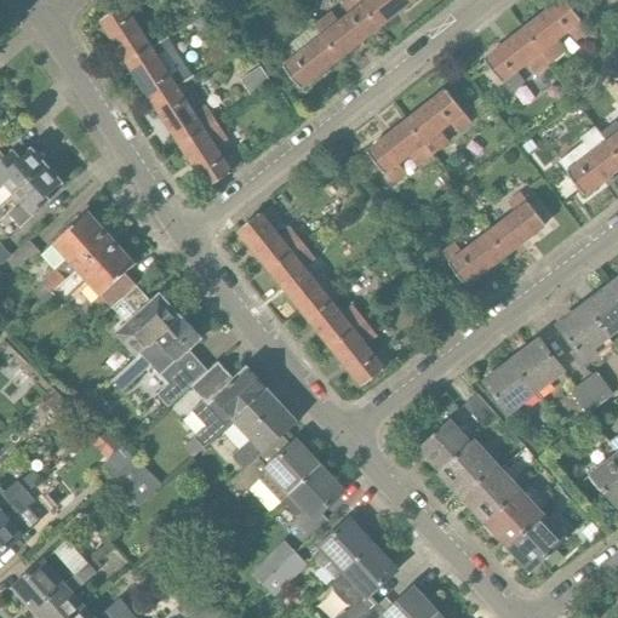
[(126,61),(150,45),(133,17),(143,11),(135,0),(127,0),(122,4),(121,4),(99,18),(126,61)]
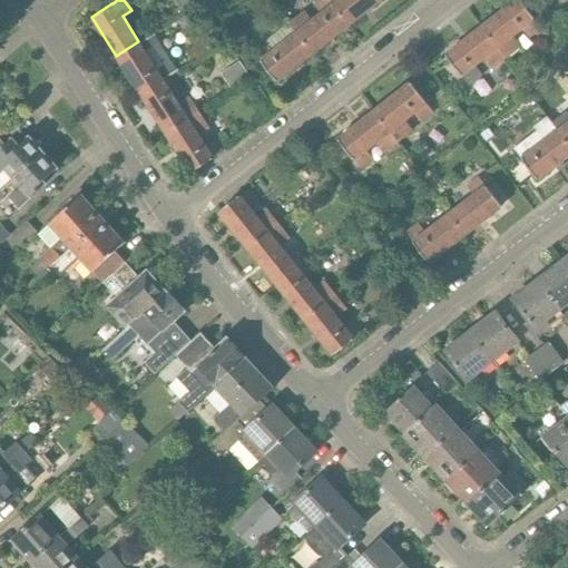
[(311,51),(348,22),(329,0),(314,0),(312,2),(319,11),(311,18),(303,9),(287,21),(294,30),(311,51)]
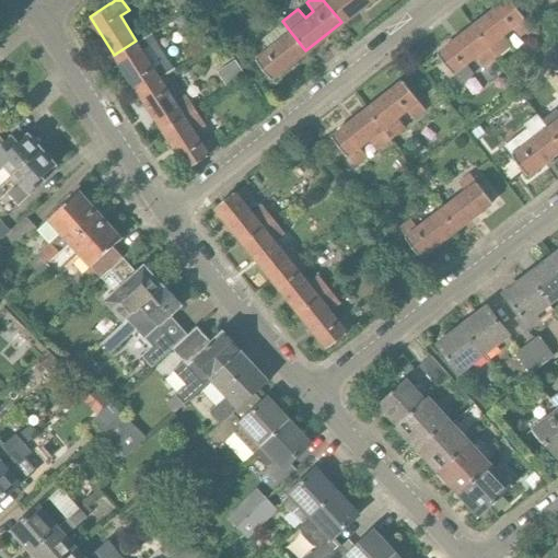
[(323,0),(341,22),(369,0),(323,0)]
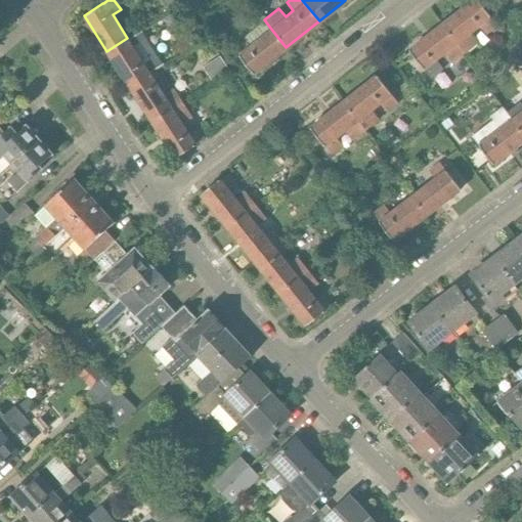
[(472,0),(442,24),(465,53),(478,42),(471,33),(479,27),(484,33),(495,25),(488,16),(489,15),(477,0),(472,0)]
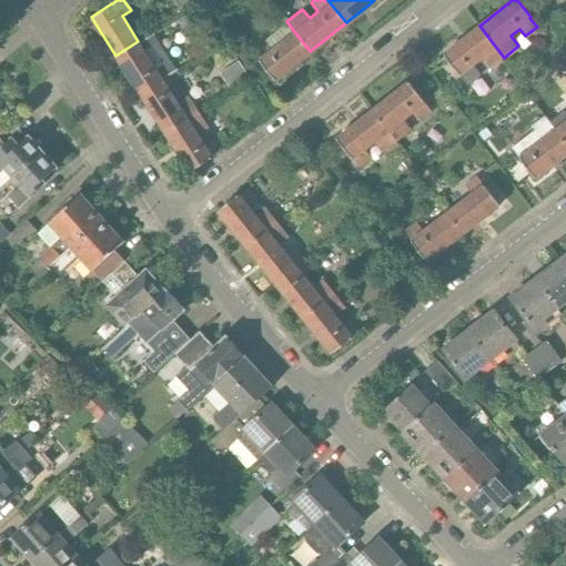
[(443,54),(457,73),(458,73),(466,83),(478,73),(472,67),(481,59),(488,69),(504,58),(479,26),(443,54)]
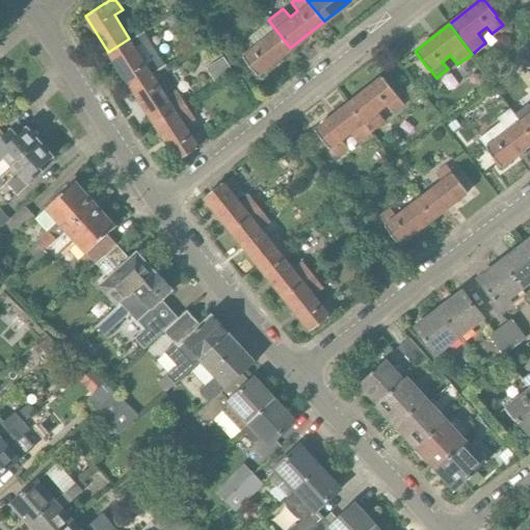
[(243,56),(241,56),(256,75),(290,48),(274,28),(253,46),(246,37),(235,47),(243,56)]
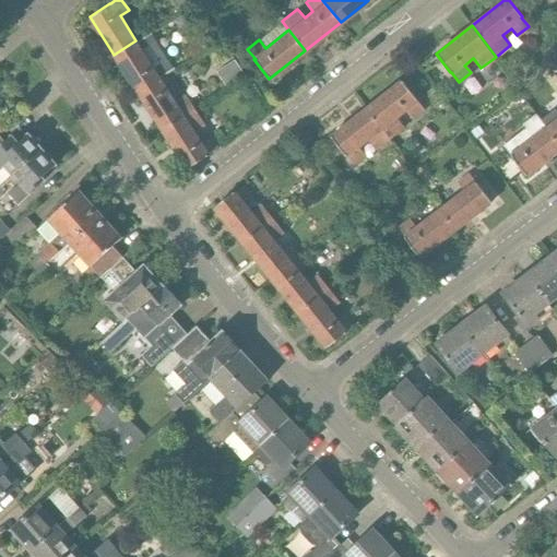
[(138,93),(169,72),(161,59),(152,66),(135,40),(114,55),(138,93)]
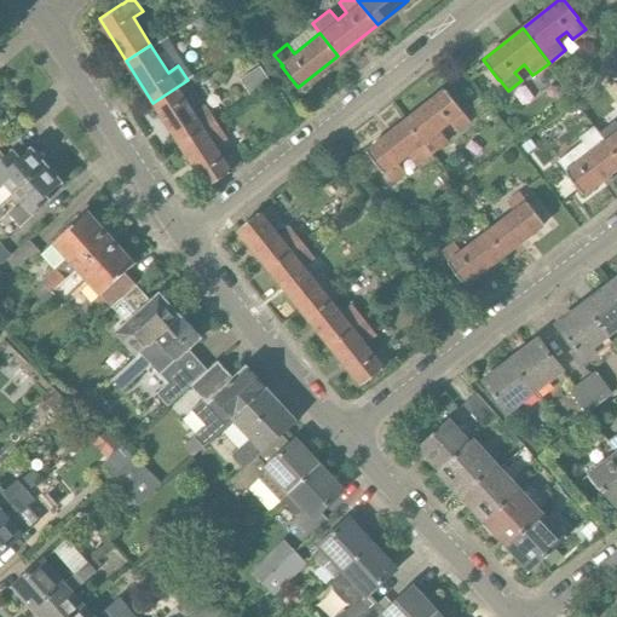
[(179,144),(215,121),(205,103),(194,110),(186,101),(196,94),(188,80),(153,103),(179,144)]
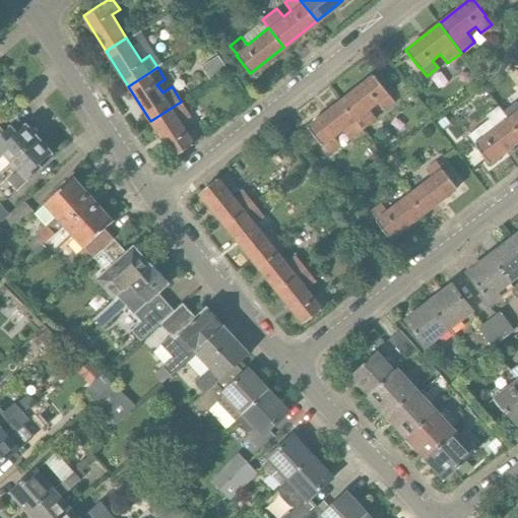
[(341,100),(364,128),(376,119),(368,110),(377,103),(383,111),(394,102),(374,74),(341,100)]
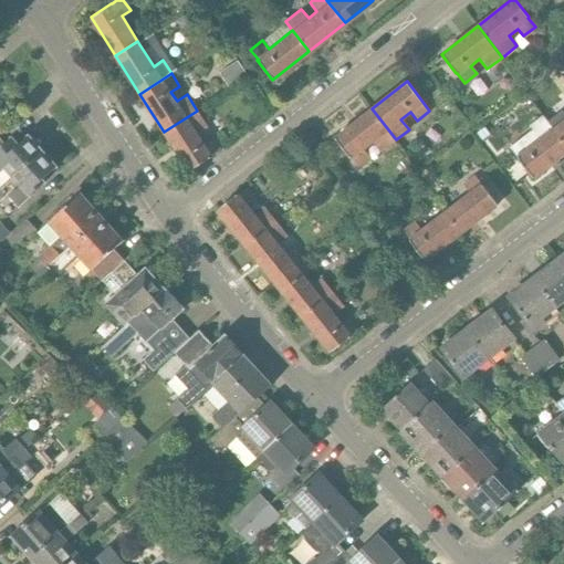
[(334,138),(350,157),(351,157),(357,167),(369,157),(363,149),(373,142),(380,152),(396,139),(372,108),(334,138)]
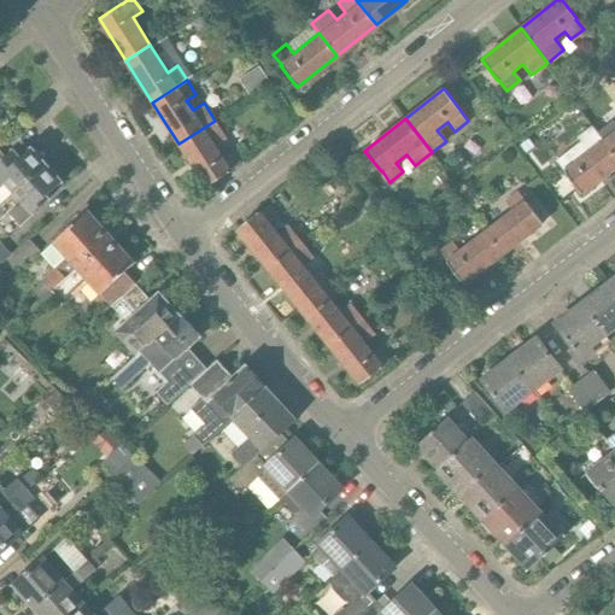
[(228,170),(240,163),(230,148),(221,156),(215,145),(226,138),(215,121),(179,144),(206,186),(229,170),(228,170)]
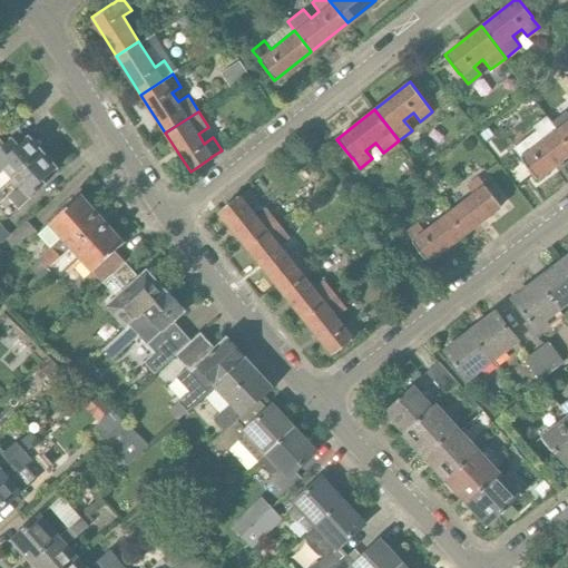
[(567,118),(556,128),(567,144),(567,118)]
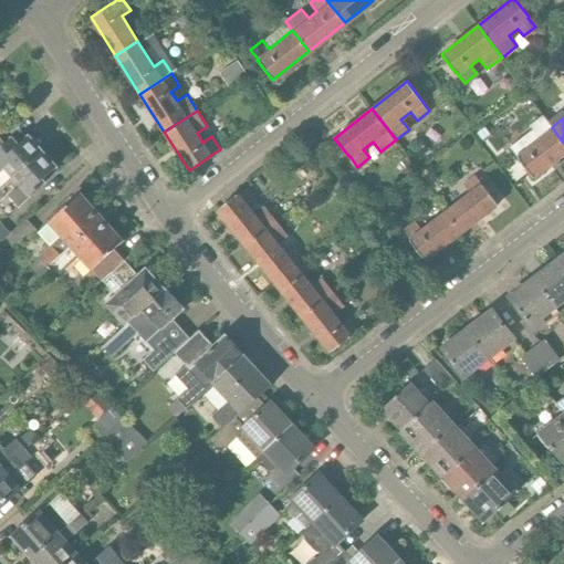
[(517,155),(517,157),(531,177),(563,152),(563,143),(552,127),(528,146),(521,138),(509,147),(517,155)]
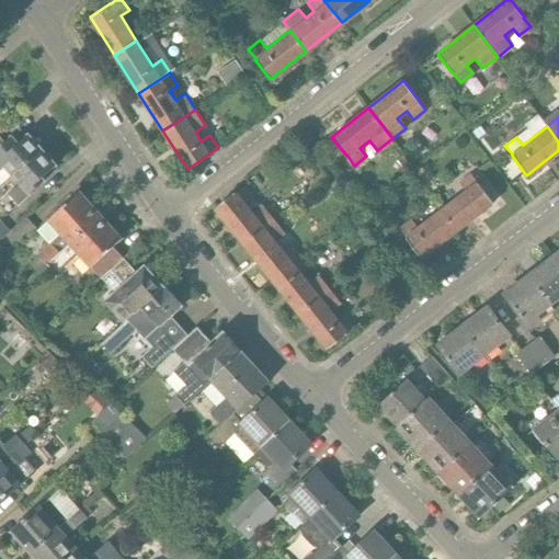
[(0,169),(2,168),(10,175),(41,148),(26,133),(16,143),(10,135),(2,143),(0,139),(0,169)]
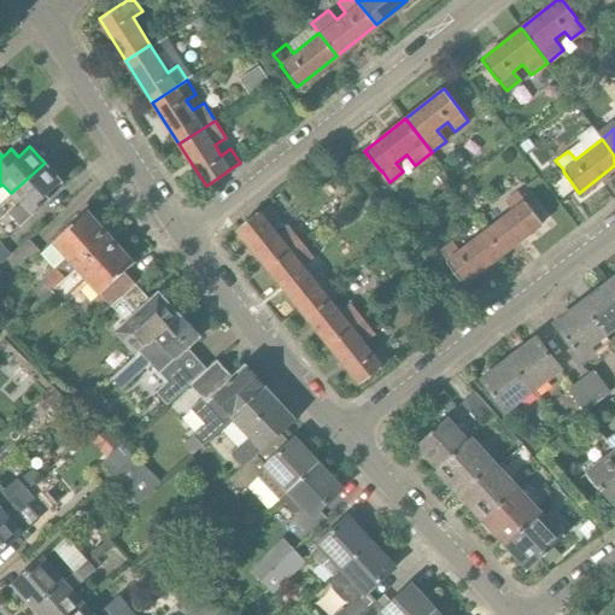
[(45,163),(11,193),(18,200),(6,211),(18,226),(30,215),(31,215),(34,214),(33,212),(47,199),(48,200),(51,198),(47,195),(60,181),(45,163)]
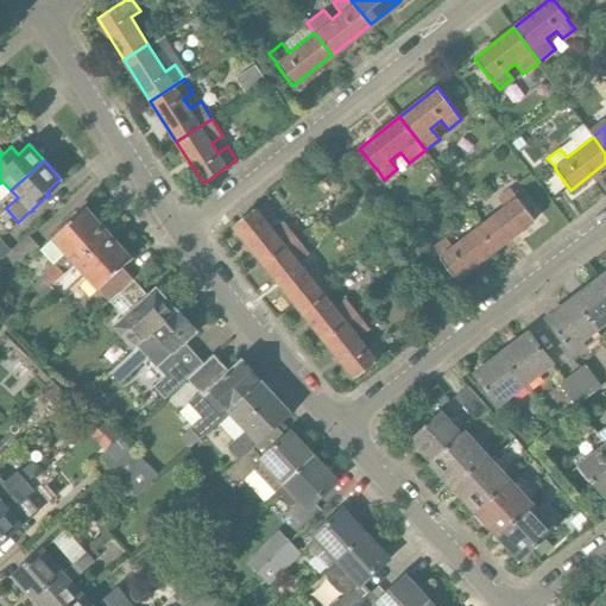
[(477,226),(494,248),(534,219),(517,196),(516,197),(509,187),(496,197),(503,207),(477,226)]
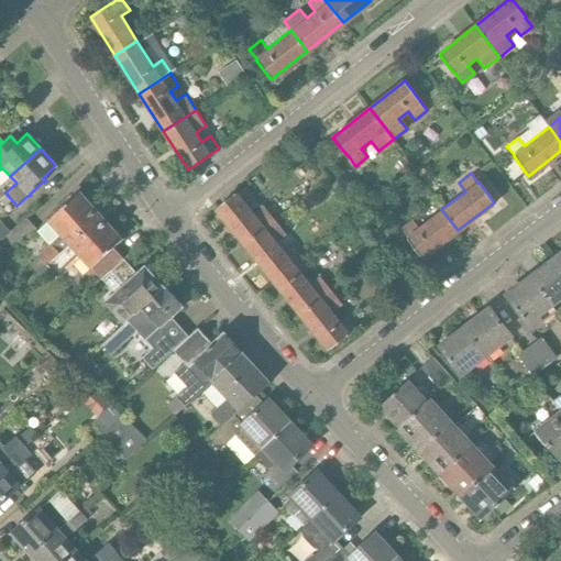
[(244,243),(274,219),(262,205),(253,212),(245,204),(254,197),(244,185),(234,194),(234,193),(216,208),(244,243)]
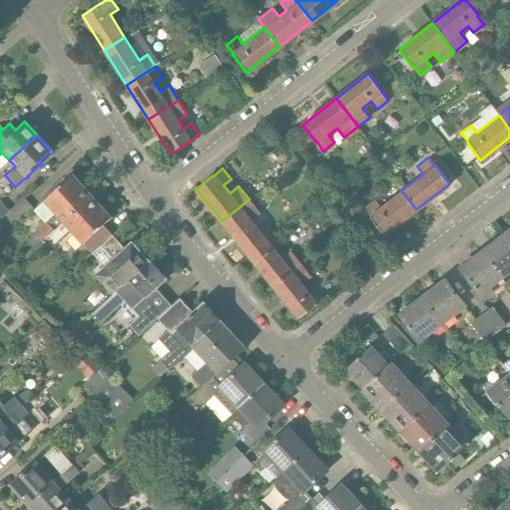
[(42,239),(42,240),(90,195),(71,173),(42,200),(43,201),(53,213),(45,221),(33,231),(34,232),(42,239)]
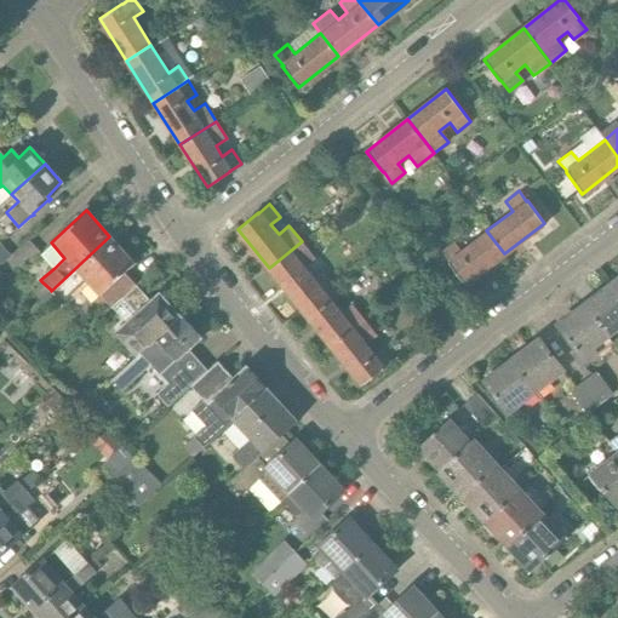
[(447,262),(463,284),(504,253),(486,230),(459,250),(453,241),(440,252),(447,262)]
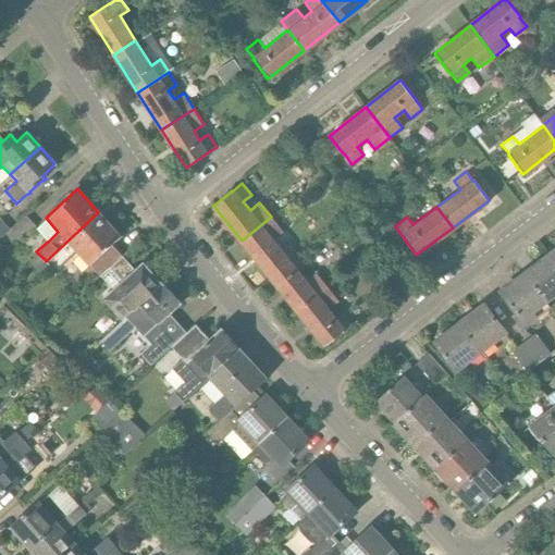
[(109,267),(123,256),(111,243),(120,235),(98,212),(46,261),(58,274),(78,255),(87,264),(89,262),(100,274),(109,267)]
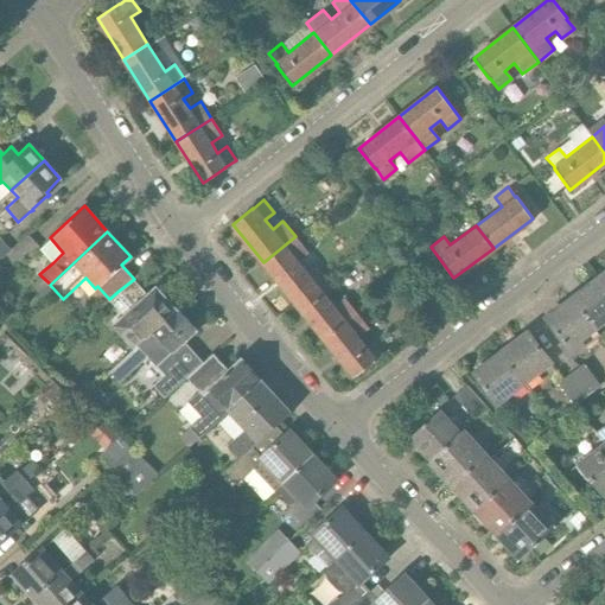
[(4,254),(11,261),(38,246),(26,234),(10,249),(4,254)]
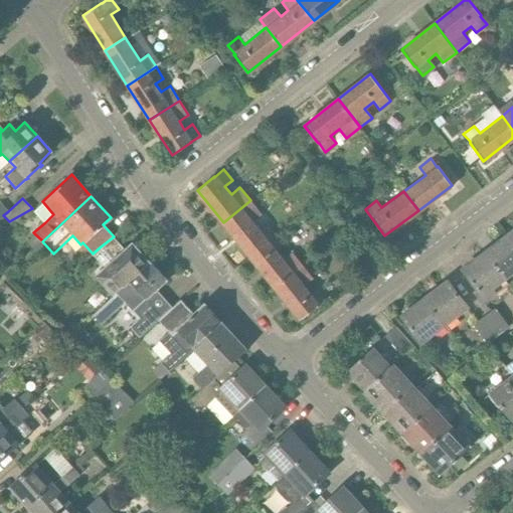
[(248,254),(275,233),(267,222),(259,228),(252,221),(261,214),(250,200),(223,222),(248,254)]
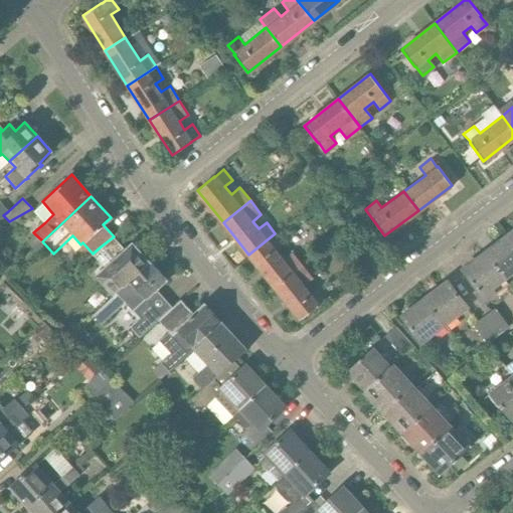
[(0,217),(3,215),(8,211),(0,202),(0,217)]
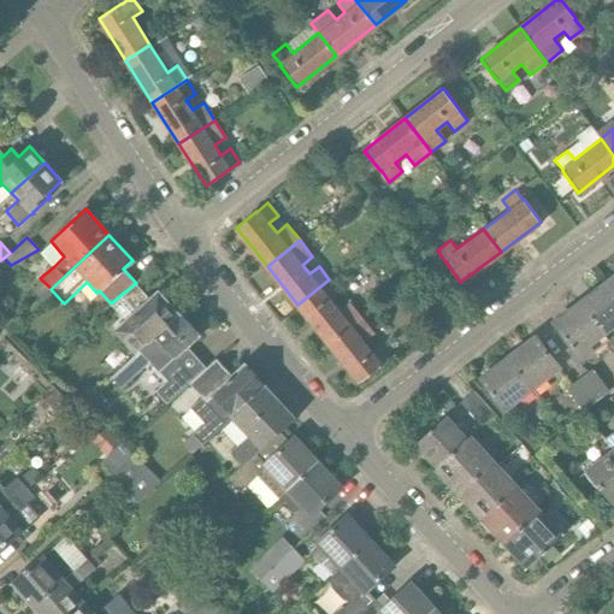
[(329,344),(361,317),(349,302),(338,311),(330,300),(340,293),(329,279),(297,305),(329,344)]
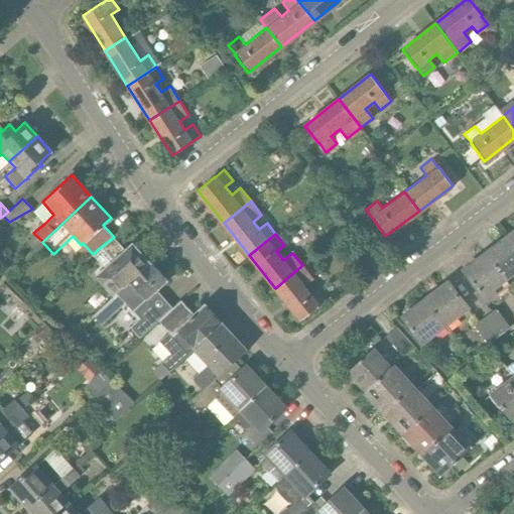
[(508,279),(513,274),(513,242),(508,235),(487,251),(508,279)]
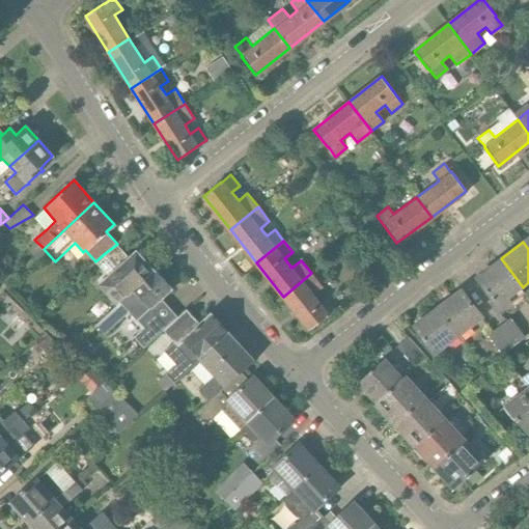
[(94,325),(95,326),(154,271),(136,251),(129,256),(117,244),(104,254),(115,267),(98,283),(117,305),(94,325)]
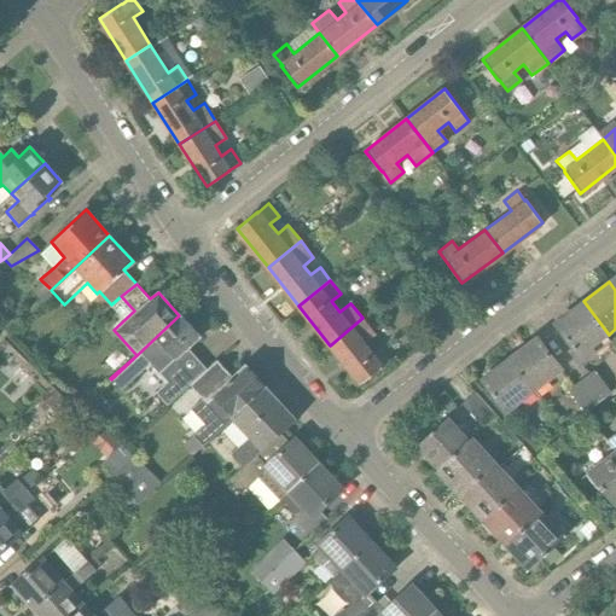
[(555,324),(573,346),(567,350),(579,365),(597,352),(593,347),(609,335),(583,301),(555,324)]
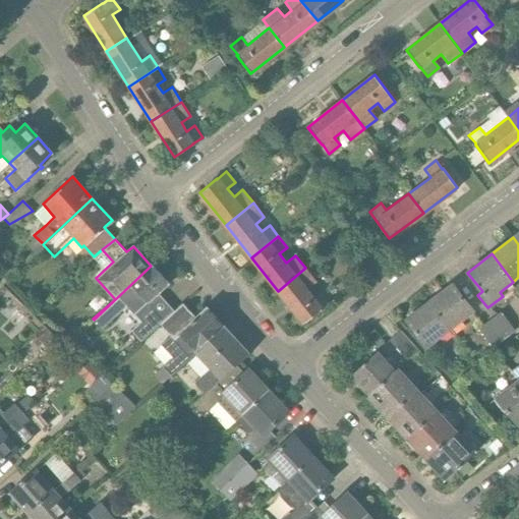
[(173,310),(157,292),(168,283),(152,265),(151,266),(94,320),(102,328),(127,304),(135,313),(140,321),(130,330),(139,340),(160,323),(163,320),(173,310)]
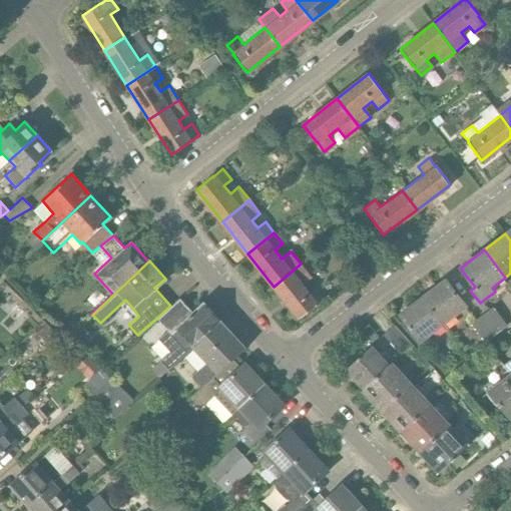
[(325,298),(316,287),(309,293),(303,285),(312,277),(301,264),(274,287),(299,318),(317,304),(316,304),(325,298)]
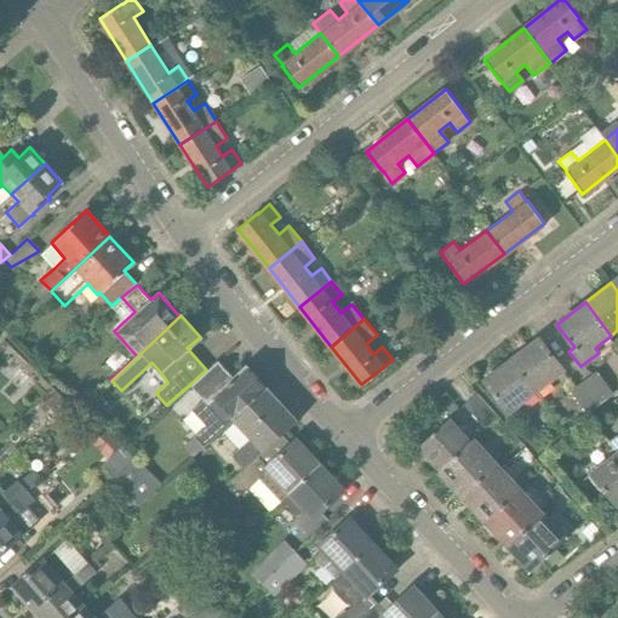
[(536,393),(564,372),(538,338),(510,359),(536,393)]
